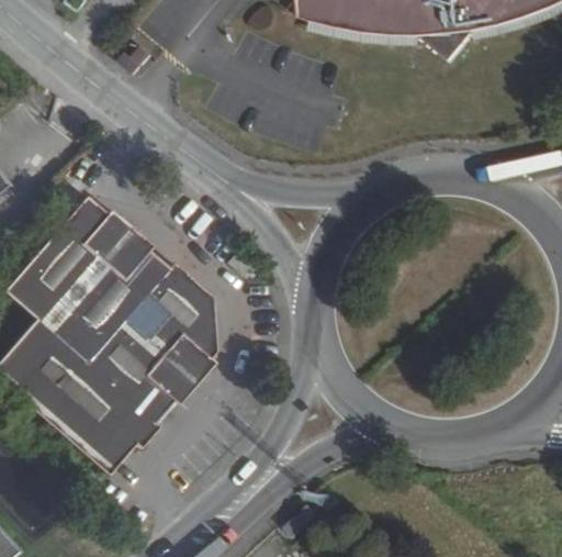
[(305,0),(306,13),(317,17),(329,21),(344,24),(355,26),(369,29),(380,32),(391,33),(403,34),(418,35),(427,34),(456,58),(482,28),(521,17),(535,13),(549,9),(561,4),(561,3),(561,0),(305,0)]
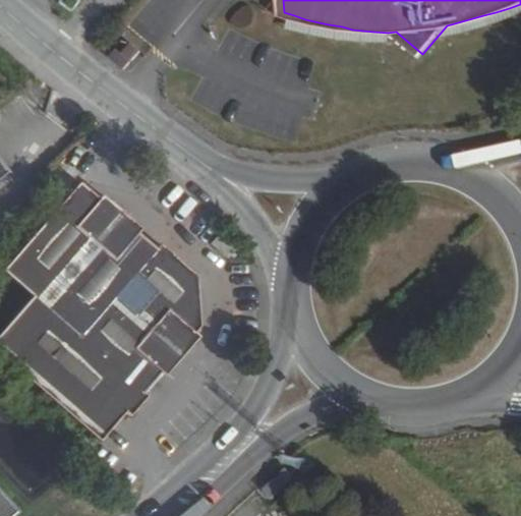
[(0,178),(13,168),(0,151),(0,178)]
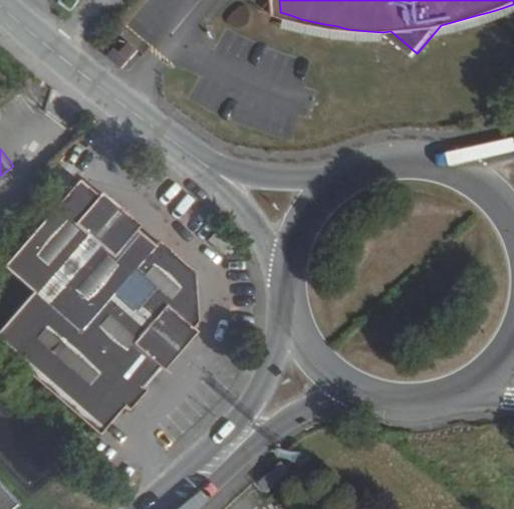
[(33,290),(0,326),(0,345),(99,435),(123,408),(129,411),(146,391),(142,387),(159,367),(163,371),(198,331),(194,327),(199,322),(196,272),(160,241),(156,245),(138,229),(142,224),(103,191),(99,196),(80,179),(4,265),(33,290)]
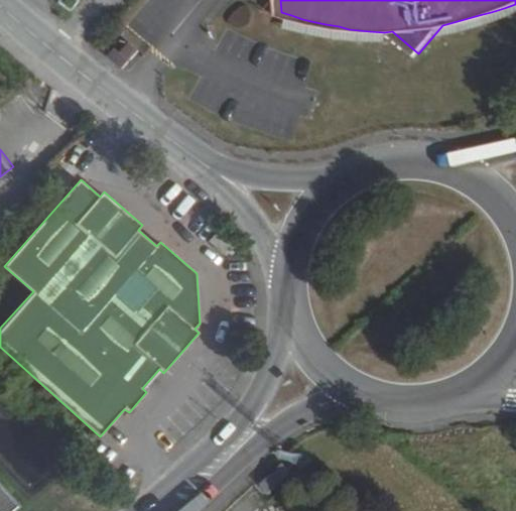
[(0,510),(5,510),(17,500),(0,481),(0,510)]
